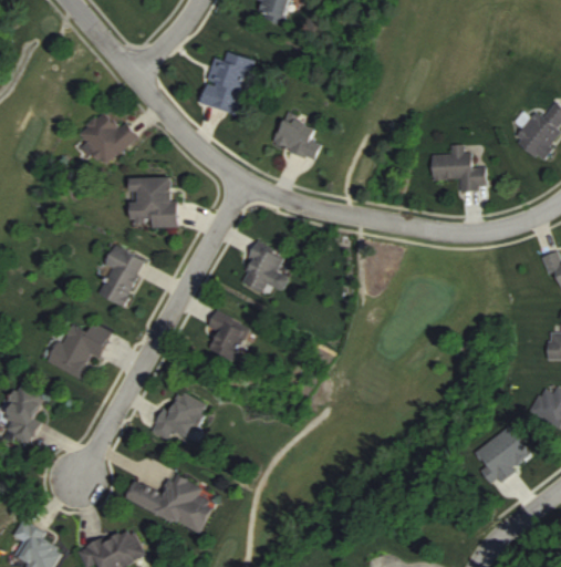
[(258,0),(255,14),(284,21),(289,0),(258,0)]
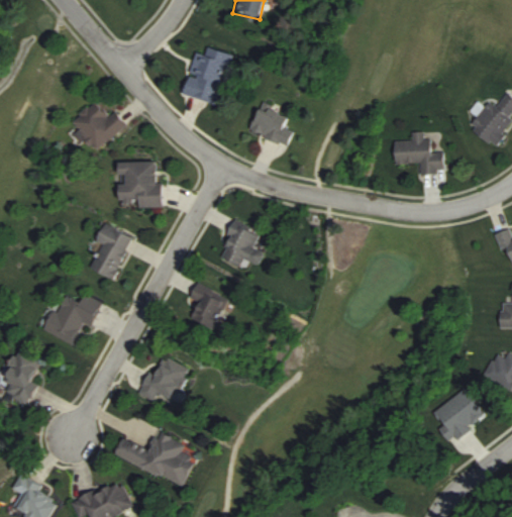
[(196,47),(183,94),(218,104),(231,58),(196,47)]
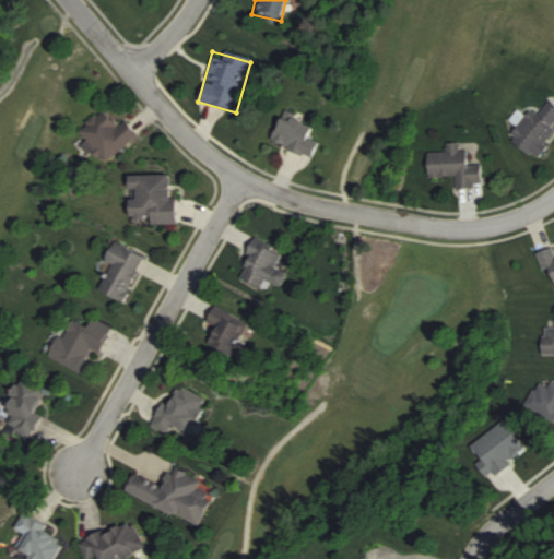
[(526,109),(506,139),(534,157),(553,128),(553,105),(545,99),(534,115),(526,109)]
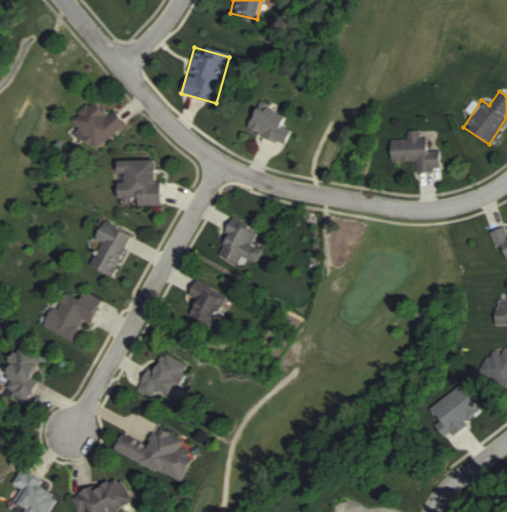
[(109,121),(92,99),(63,121),(87,153),(124,125),(117,116),(109,121)]
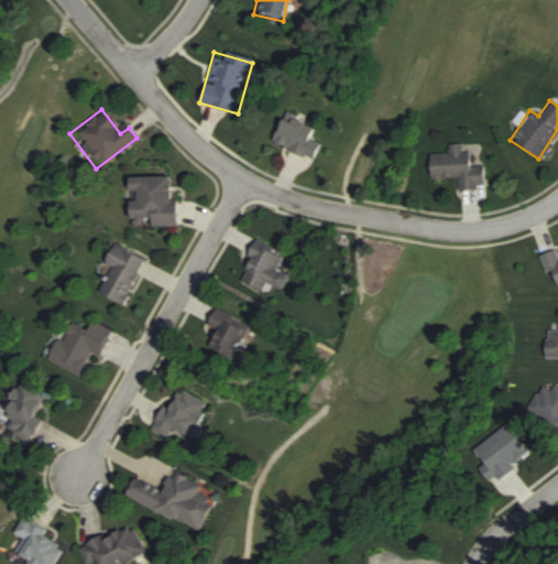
[(272,141),(310,159),(319,141),(310,138),(314,129),(283,115),(272,141)]
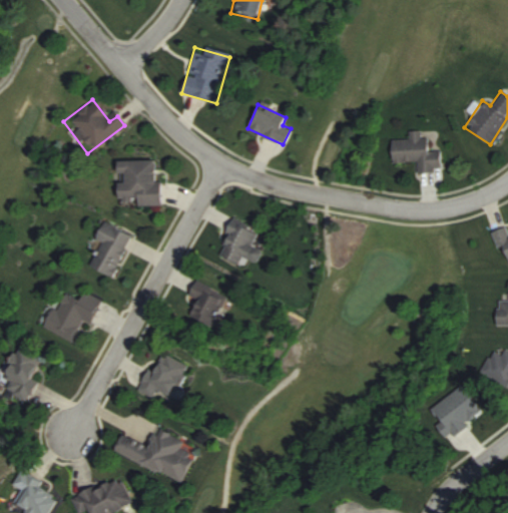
[(390,139),(391,162),(415,162),(415,172),(440,171),(439,151),(426,151),(425,130),(407,131),(407,139),(390,139)]
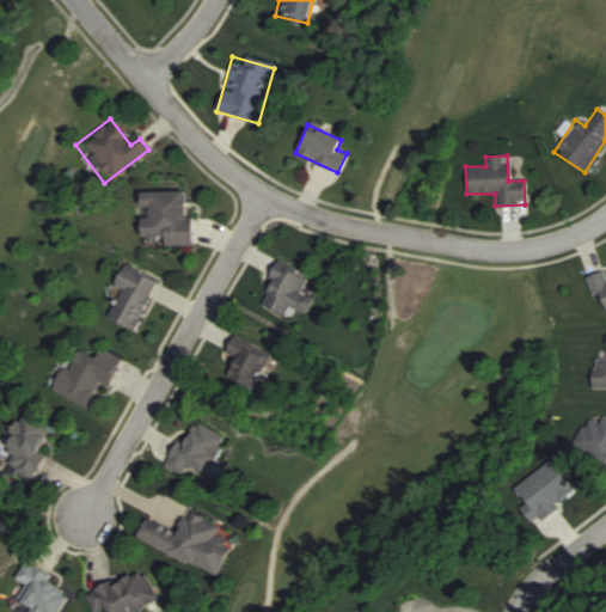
[(191,216),(184,216),(184,193),(140,193),(140,245),(191,245),(191,216)]
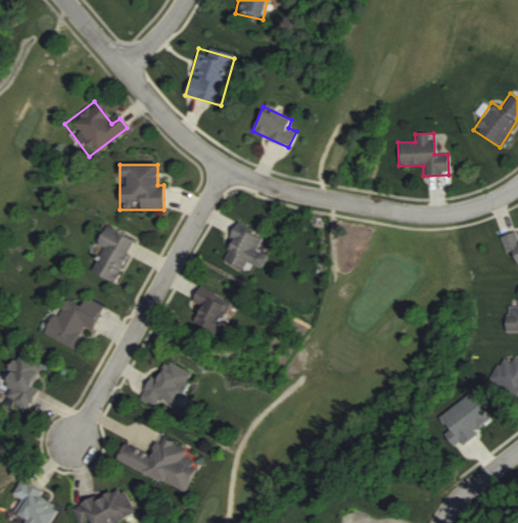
[(254,277),(266,255),(256,250),(263,237),(235,224),(218,258),(254,277)]
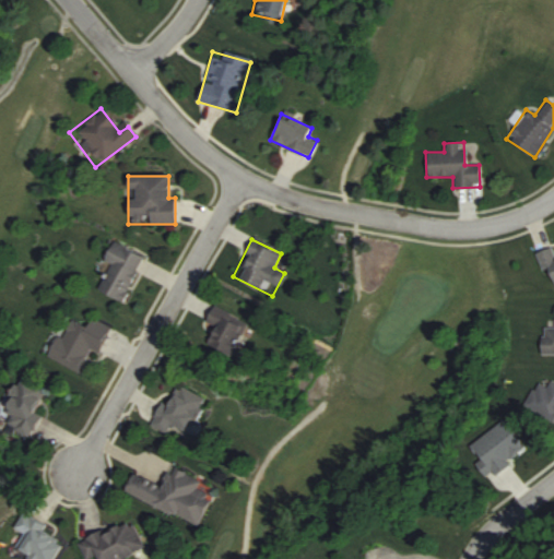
[(143,259),(113,241),(102,262),(110,266),(97,289),(119,301),(143,259)]
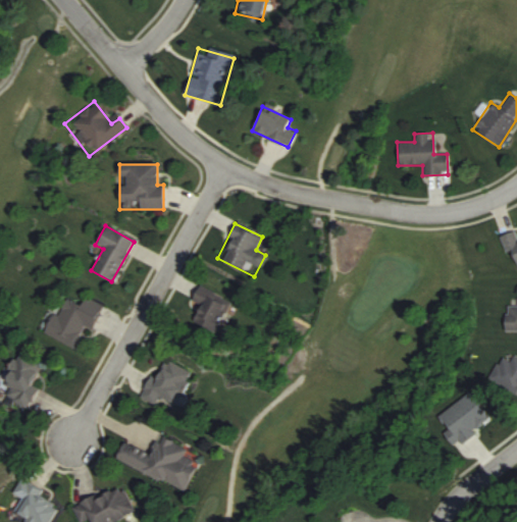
[(501,235),(513,268),(516,266),(516,240),(514,230),(501,235)]
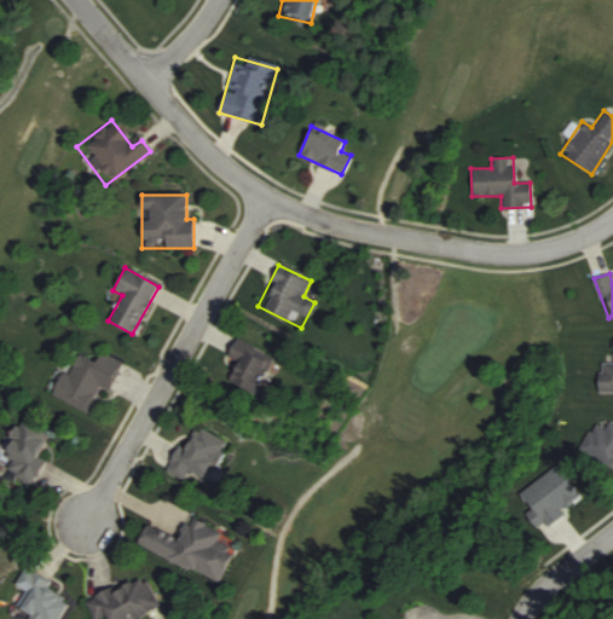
[(220,381),(261,395),(275,357),(235,341),(220,381)]
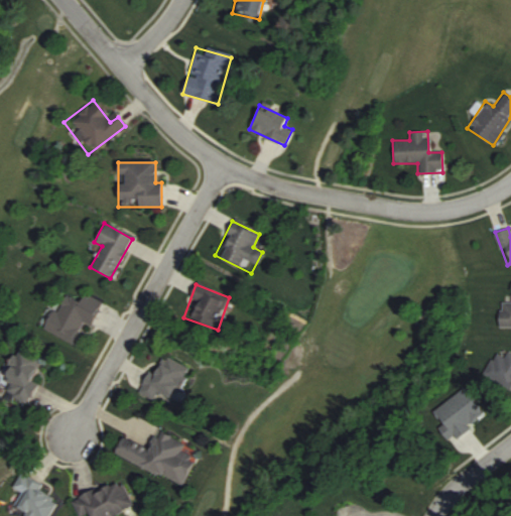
[(43,331),(72,344),(82,323),(89,326),(101,302),(66,285),(43,331)]
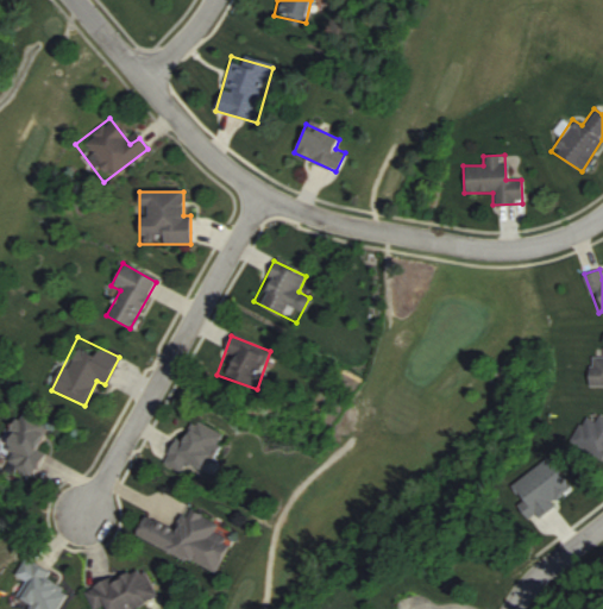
[(588,387),(602,387),(602,347),(589,347),(588,387)]
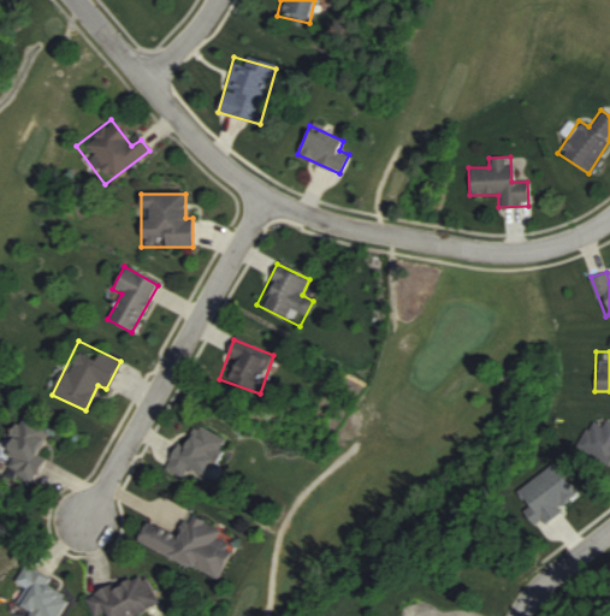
[(609,422),(594,414),(574,448),(605,467),(609,458),(609,422)]
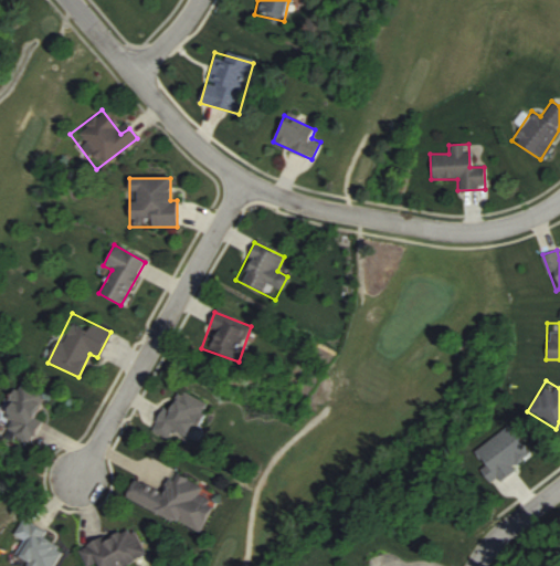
[(0,423),(24,443),(42,421),(35,416),(44,405),(22,387),(0,415),(0,423)]
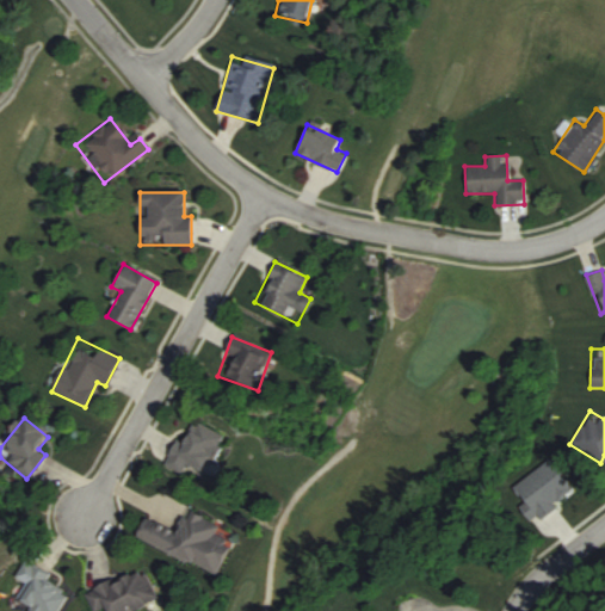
[(164,462),(199,481),(222,437),(186,418),(164,462)]
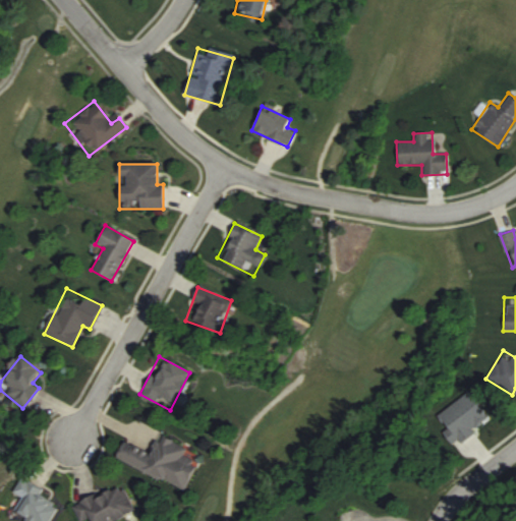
[(184,490),(195,467),(186,463),(191,451),(157,433),(148,453),(122,442),(115,458),(184,490)]
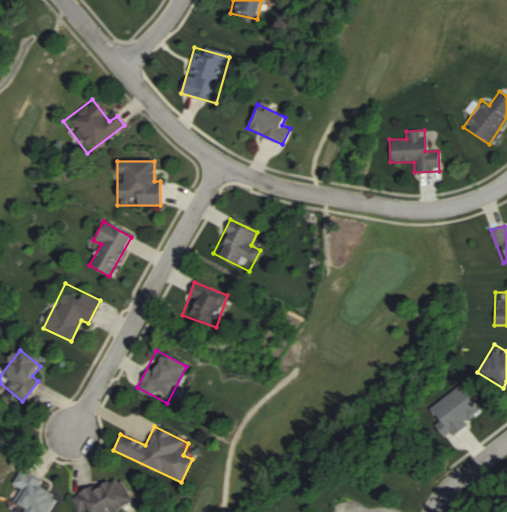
[(26,511),(48,511),(59,495),(19,470),(3,497),(26,511)]
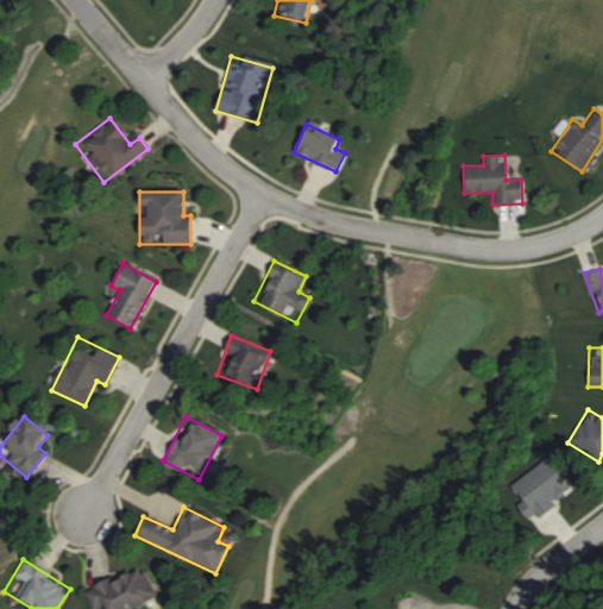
[(140,567),(85,588),(93,608),(140,608),(155,604),(140,567)]
